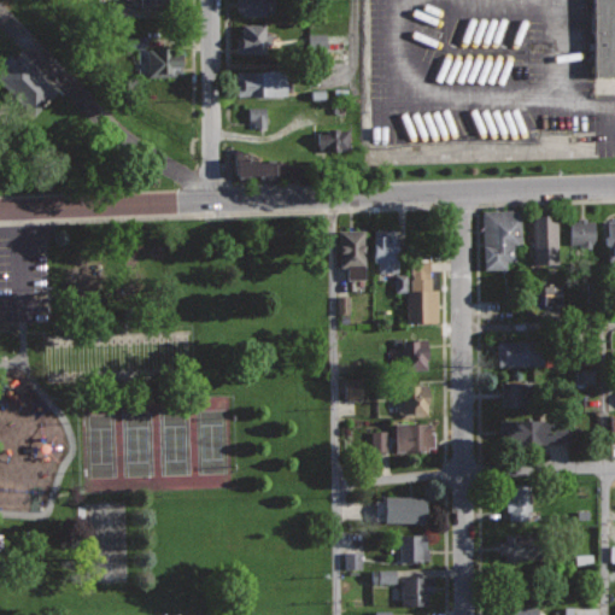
[(182,0),(142,0),(142,5),(115,5),(115,18),(145,18),(145,11),(182,12),(182,0)]
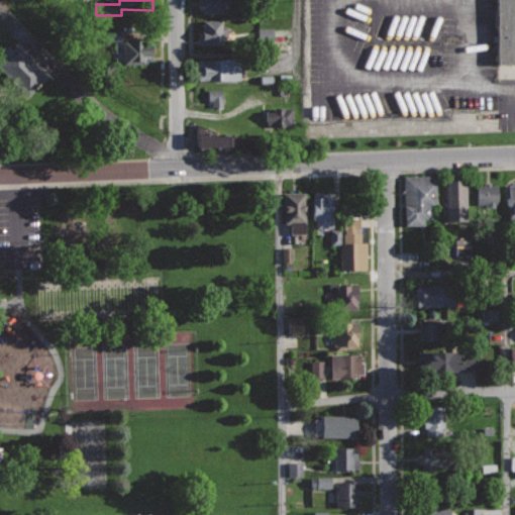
[(201,0),(201,11),(204,11),(204,14),(224,14),(224,11),(231,11),(231,0),(201,0)]
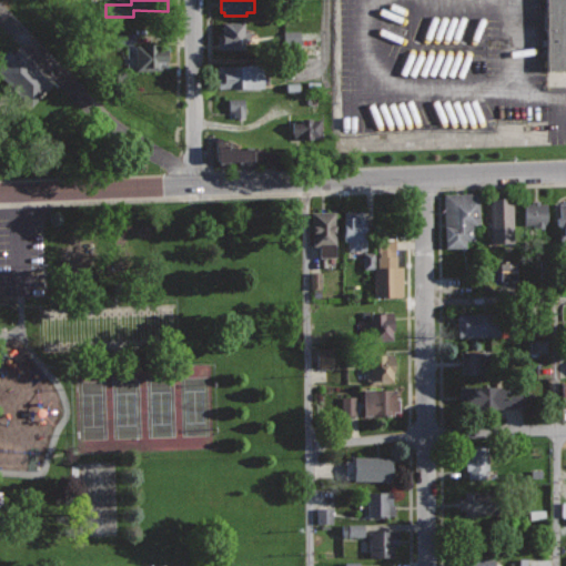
[(565,0),(547,0),(548,71),(565,70),(565,0)]
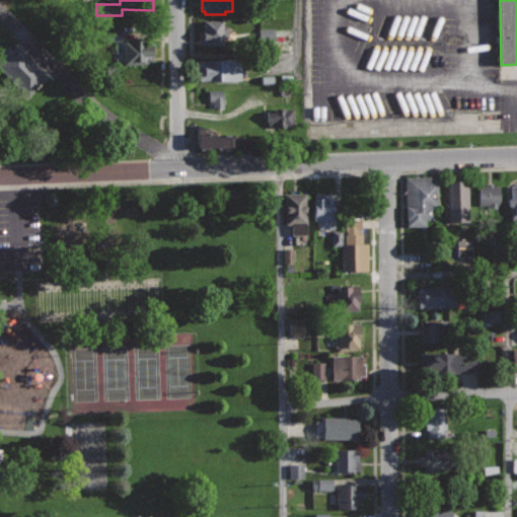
[(225,21),(207,22),(207,32),(202,32),(202,46),(225,46),(225,21)]
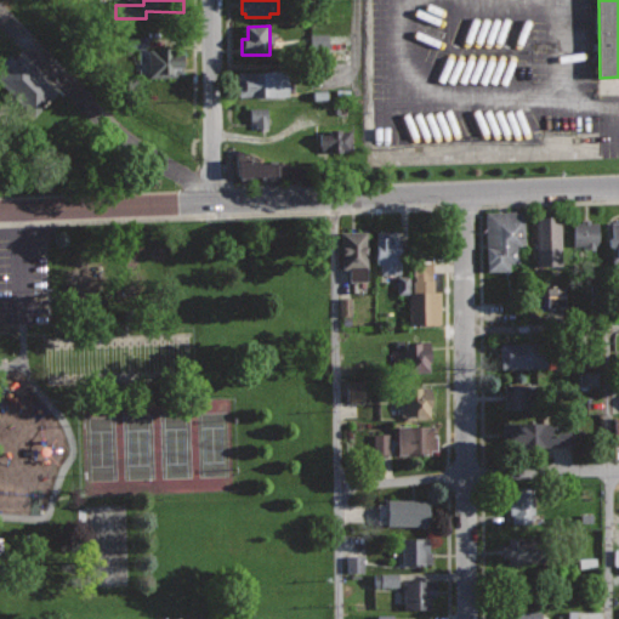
[(329,54),(329,38),(312,37),(311,54),(329,54)]
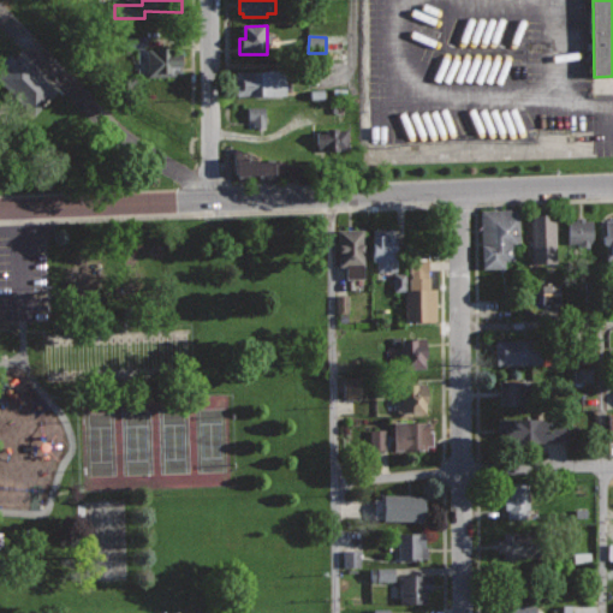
[(126,52),(144,52),(143,39),(125,40),(126,52)]
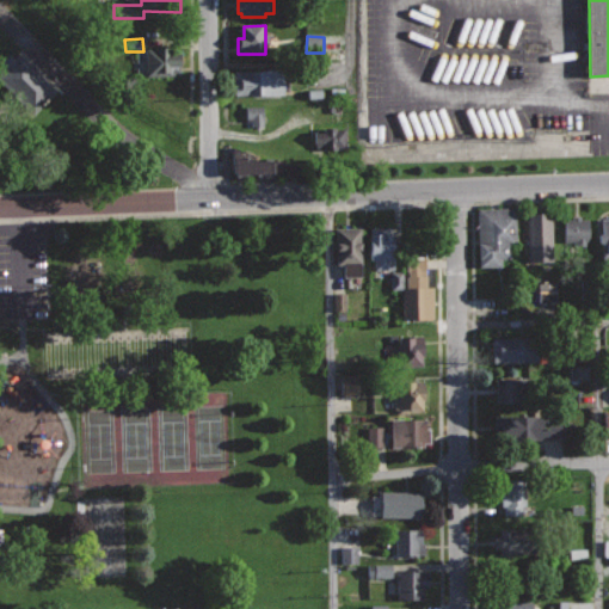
[(171,49),(147,49),(148,78),(183,78),(183,54),(171,54),(171,49)]
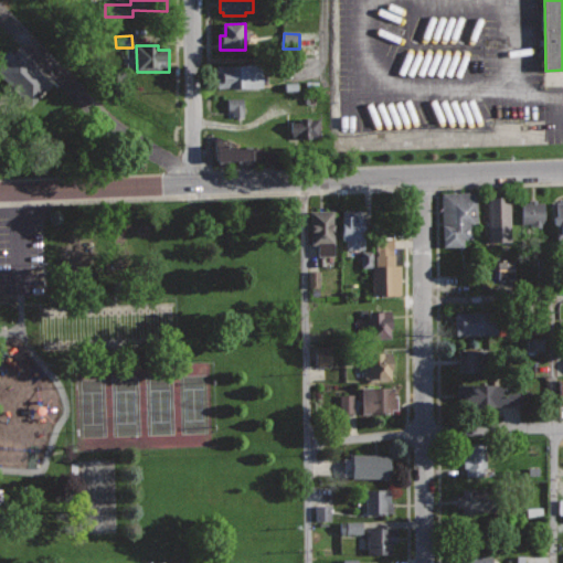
[(20,52),(0,71),(0,75),(32,107),(54,86),(20,52)]
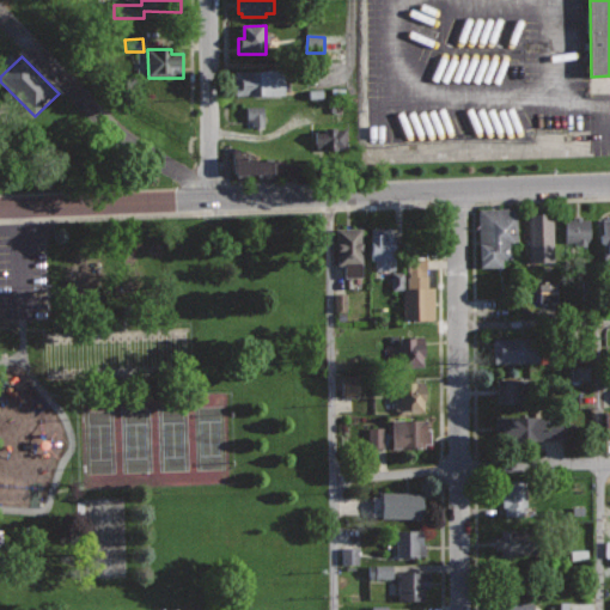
[(286,71),(236,72),(237,97),(286,96),(286,71)]
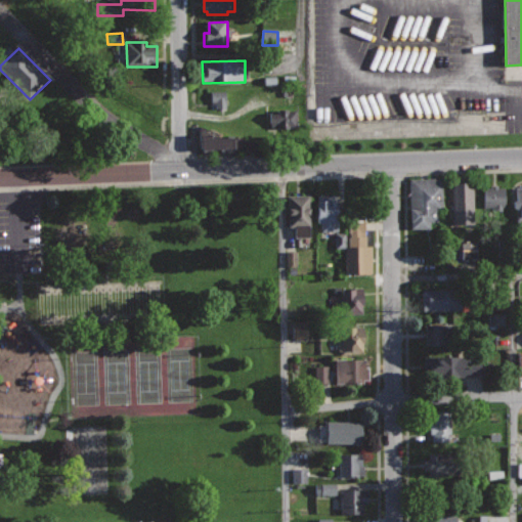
[(227,92),(213,92),(213,104),(217,104),(217,109),(228,109),(227,92)]
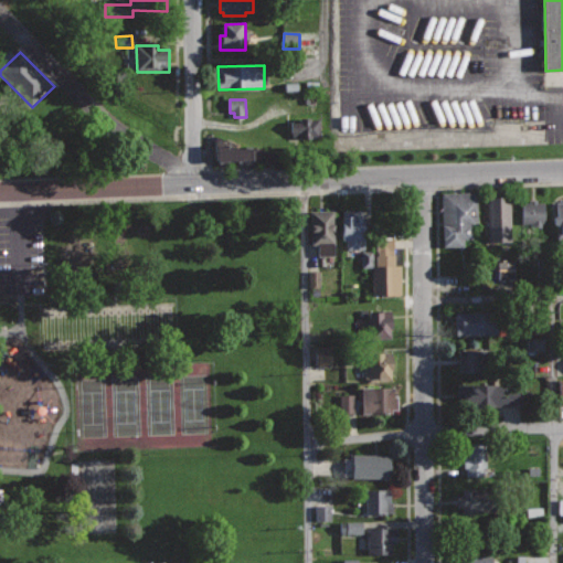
[(322,119),(294,120),(294,138),(301,138),(301,140),(324,140),(322,119)]
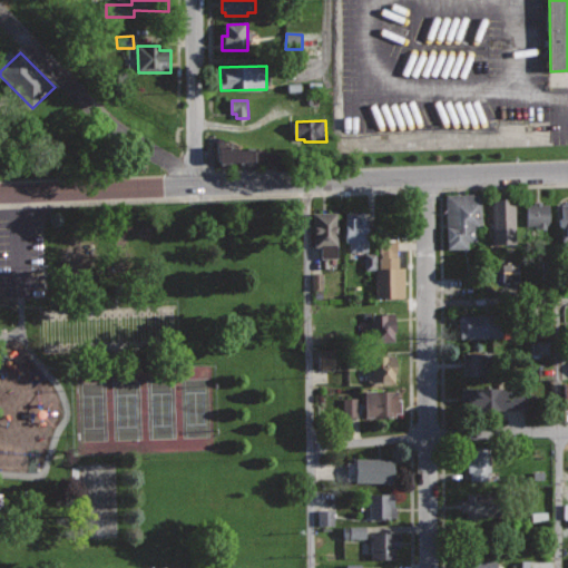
[(219,138),(219,160),(223,164),(271,164),(291,164),(290,153),(270,153),(257,150),(219,138)]
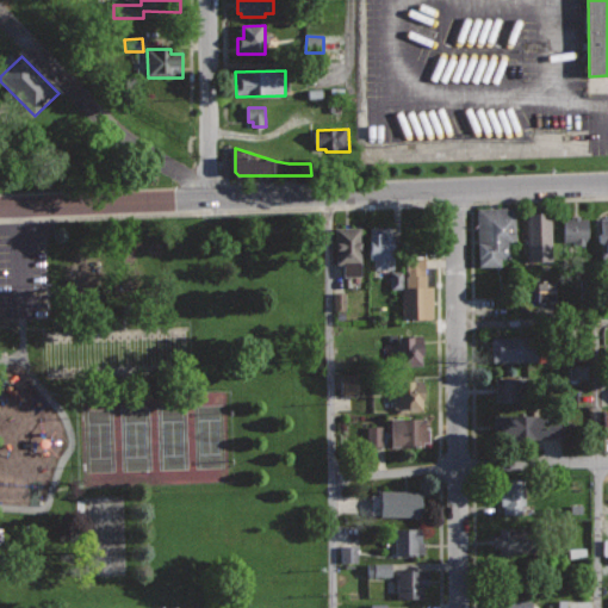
[(517,209),(478,210),(481,268),(504,268),(504,259),(513,259),(513,248),(519,248),(517,209)]
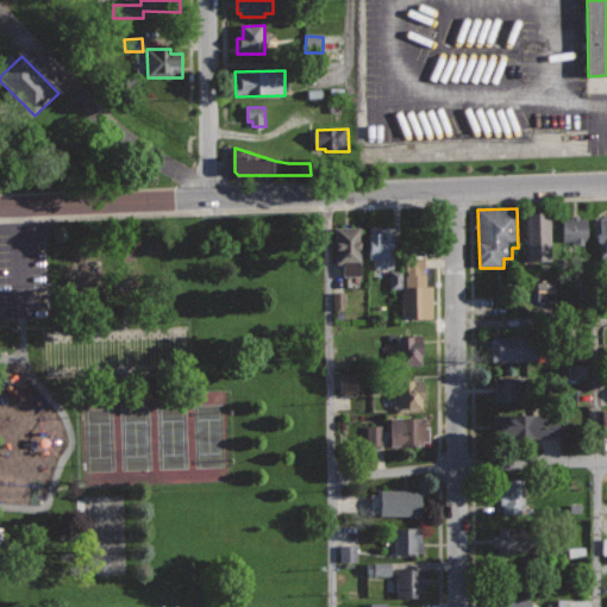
[(552,213),(527,214),(527,254),(533,254),(534,263),(554,263),(552,213)]
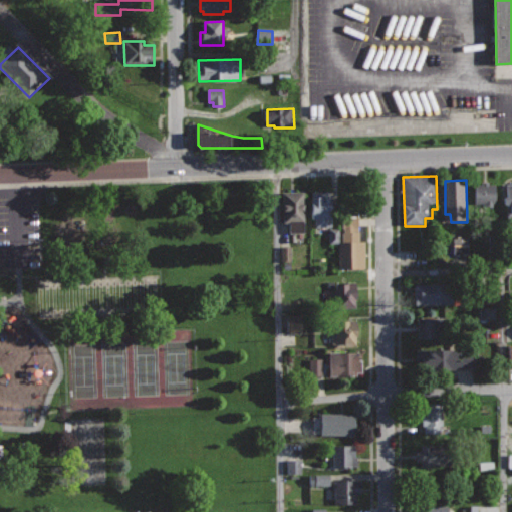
[(495,186),(474,187),(475,205),(497,204),(495,186)]
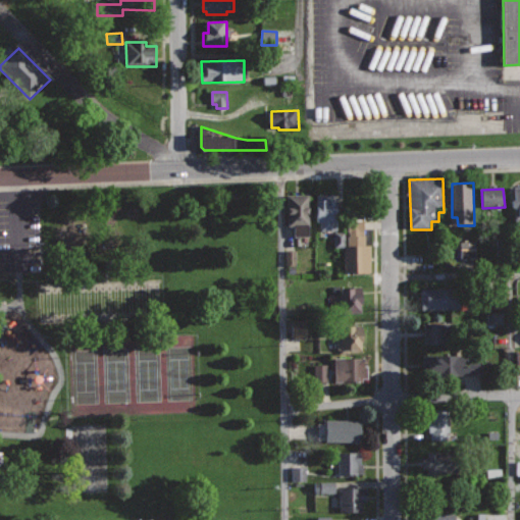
[(338,194),(317,195),(318,222),(321,222),(321,231),(339,231),(338,194)]
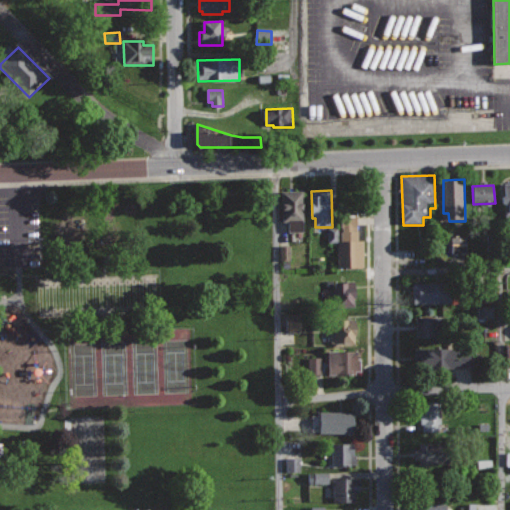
[(305,192),(282,192),(283,214),(288,214),(289,233),(306,233),(305,192)]
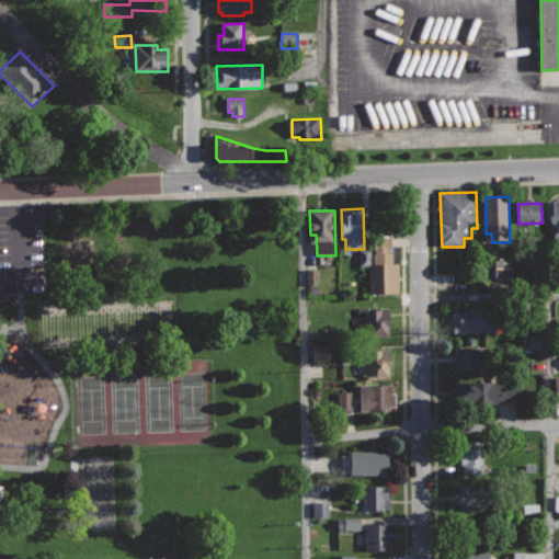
[(392,238),(375,238),(375,251),(361,251),(362,267),(371,267),(372,295),(401,295),(401,264),(394,264),(392,238)]
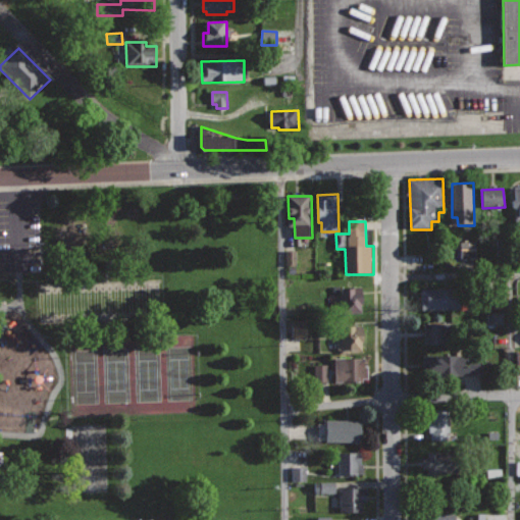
[(474,244),(461,244),(461,268),(475,268),(474,244)]
